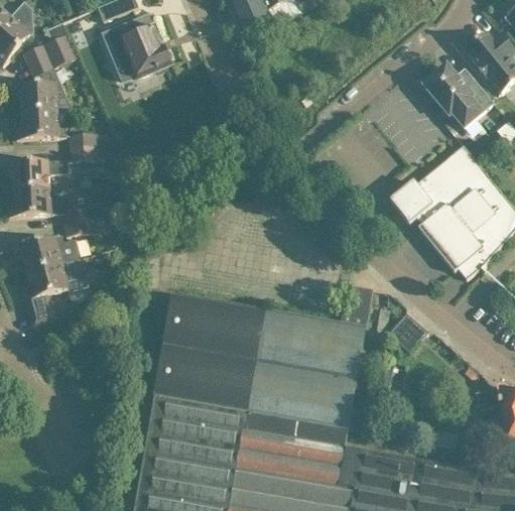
[(7,18),(0,25),(0,64),(1,65),(32,30),(31,7),(23,0),(7,18)]
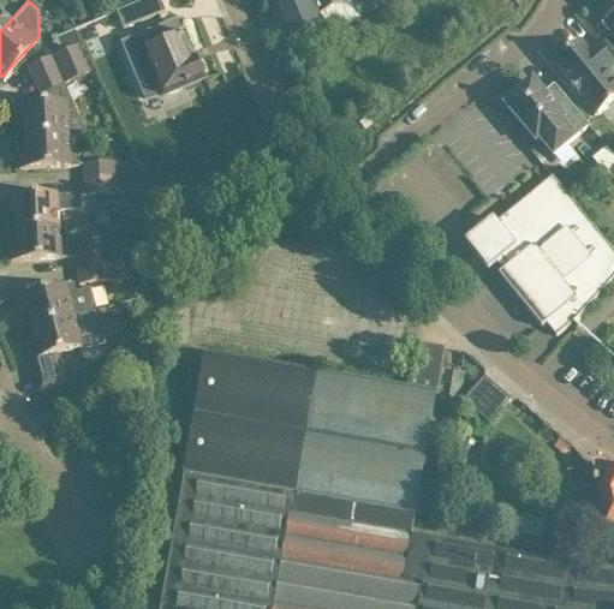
[(138,0),(117,10),(124,28),(166,10),(161,0),(138,0)]
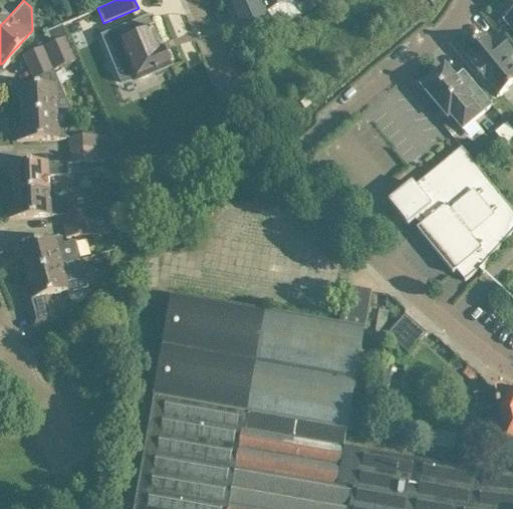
[(226,0),(232,15),(265,0),(295,0),(300,10),(319,1),(320,0),(226,0)]
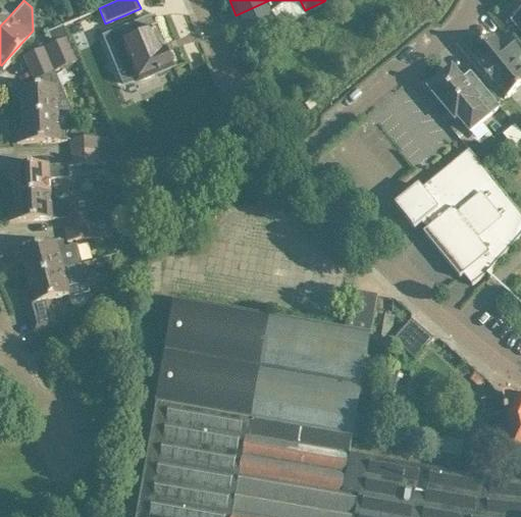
[(269,0),(236,15),(244,32),(272,18),(269,10),(292,0),(269,0)]
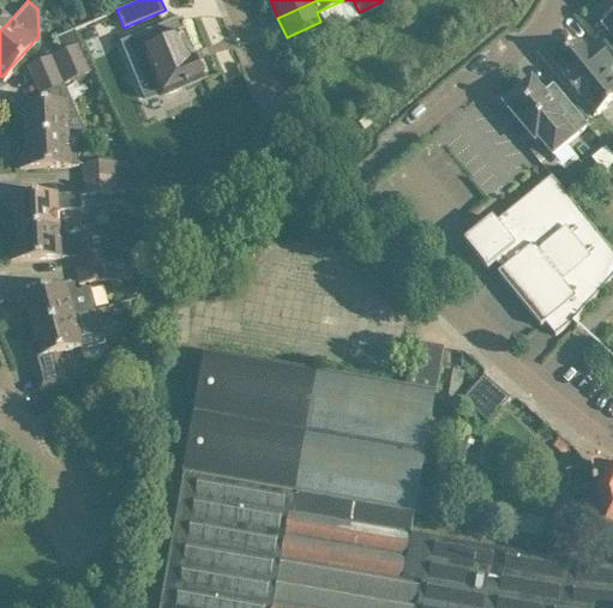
[(612,8),(601,19),(612,34),(612,41),(612,42),(612,8)]
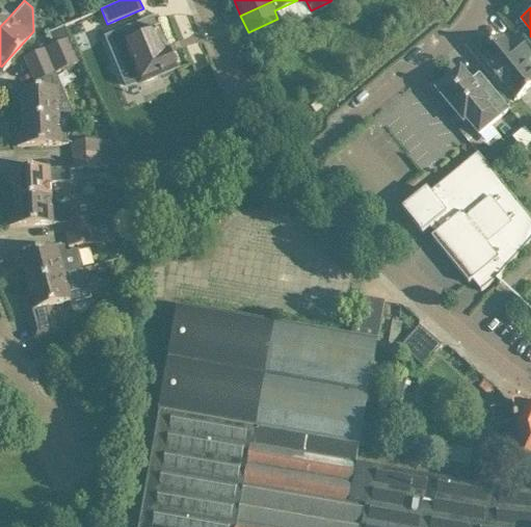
[(116,30),(104,35),(125,82),(139,76),(141,81),(178,66),(176,60),(177,56),(175,52),(171,50),(169,47),(165,48),(156,26),(155,26),(151,16),(132,24),(116,30)]
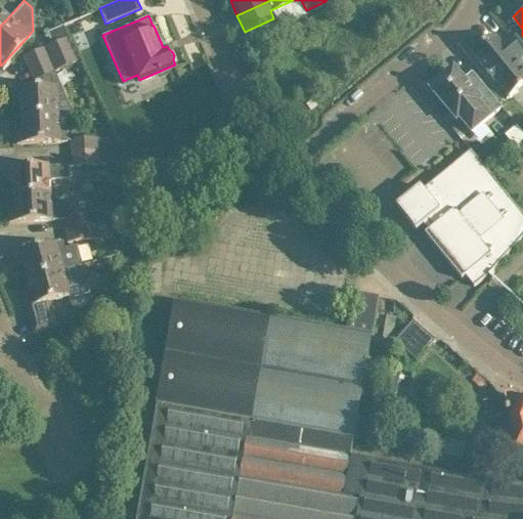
[(499,85),(500,84),(509,93),(522,81),(522,50),(510,34),(500,42),(492,33),(472,49),(486,67),(485,68),(499,85)]
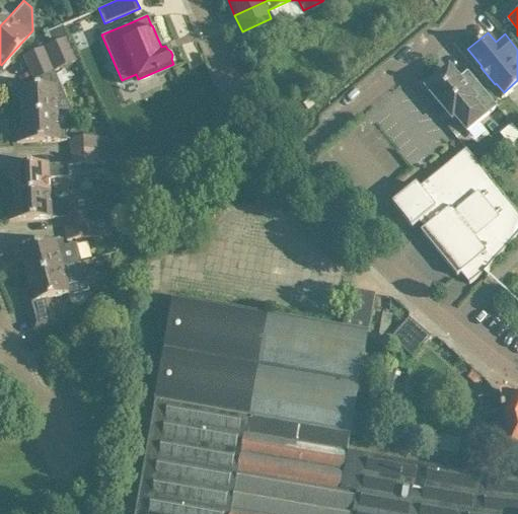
[(43,47),(48,57),(71,47),(66,35),(43,47)]
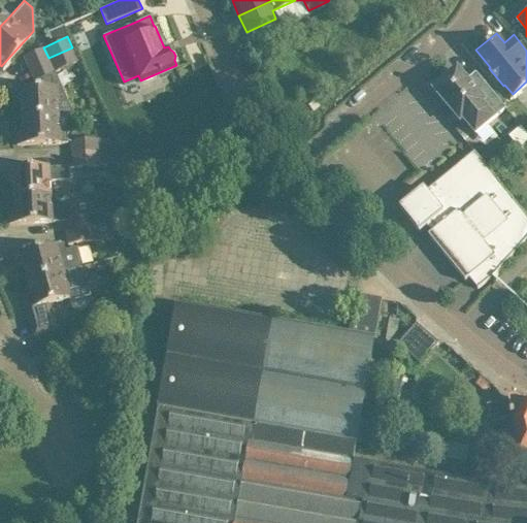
[(72,47),(48,58),(55,70),(77,59),(72,47)]
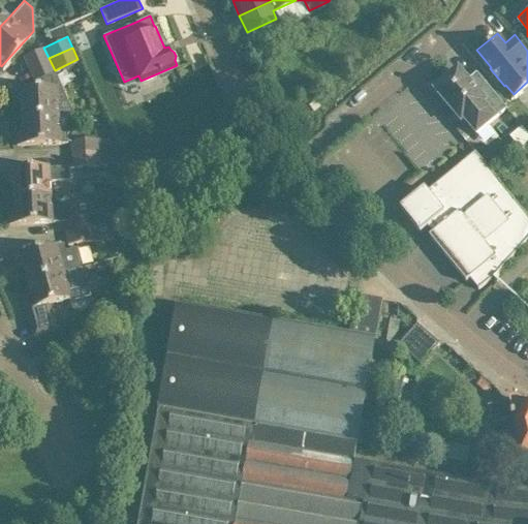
[(463,115),(475,130),(505,104),(475,68),(466,76),(457,66),(433,86),(460,118),(463,115)]
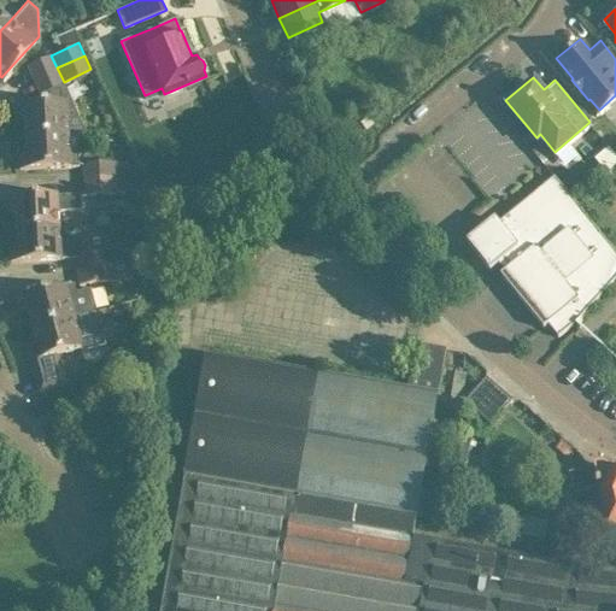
[(39,99),(15,100),(16,115),(24,115),(25,133),(66,130),(77,130),(86,130),(71,98),(66,98),(60,83),(39,93),(40,99),(39,99)]
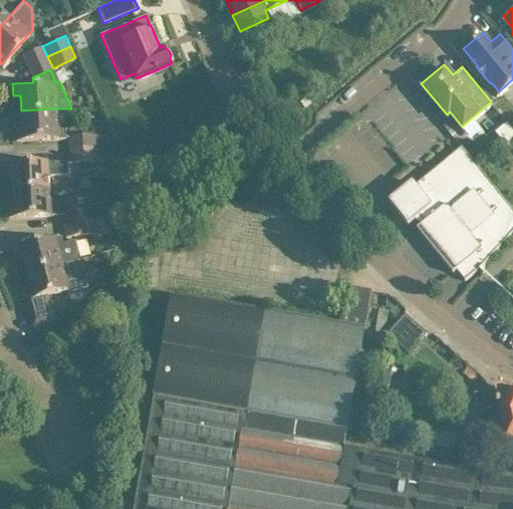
[(22,125),(14,125),(15,138),(66,136),(64,108),(55,108),(21,110),(22,125)]
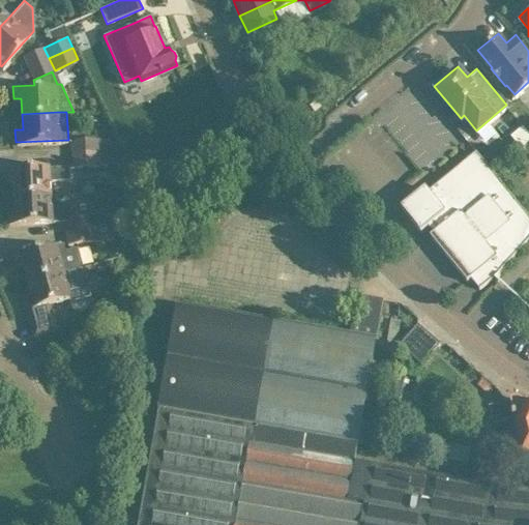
[(97,138),(71,139),(72,152),(98,151),(97,138)]
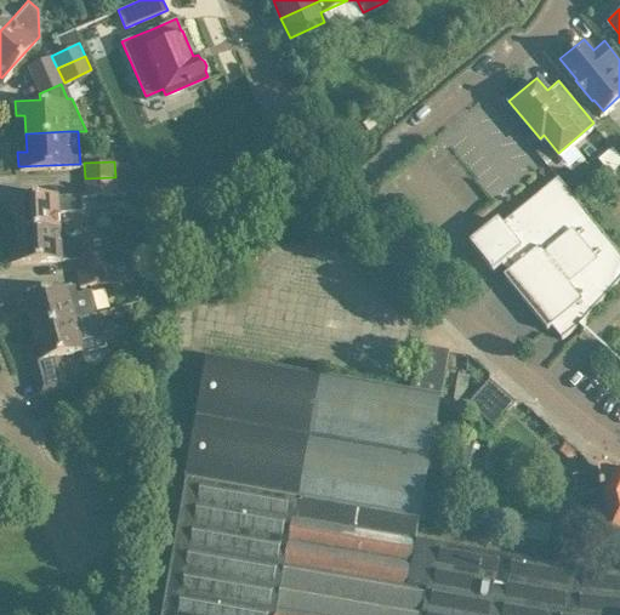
[(619,250),(557,174),(501,220),(498,216),(468,239),(491,268),(505,257),(511,265),(502,272),(546,325),(555,318),(563,329),(559,332),(561,335),(578,322),(619,274),(619,250)]
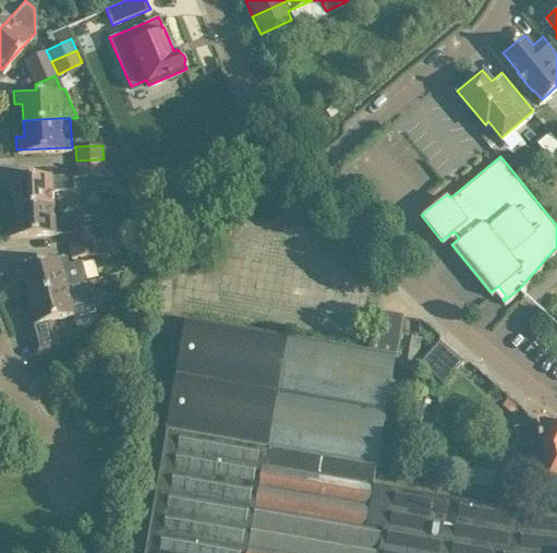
[(104,159),(76,160),(76,173),(104,171),(104,170),(132,168),(128,158),(104,159)]
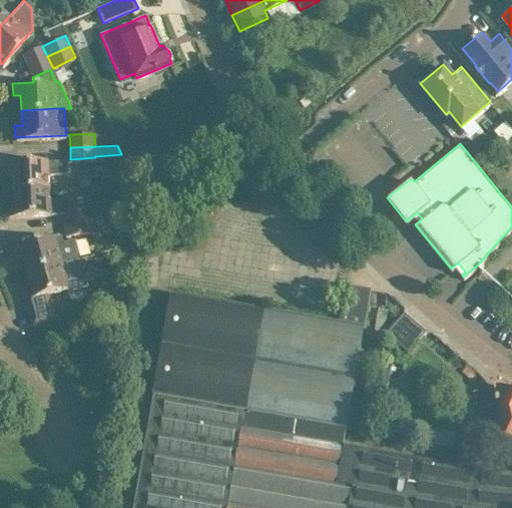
[(47,158),(5,160),(6,172),(12,172),(13,187),(48,184),(47,172),(67,170),(67,157),(47,158)]
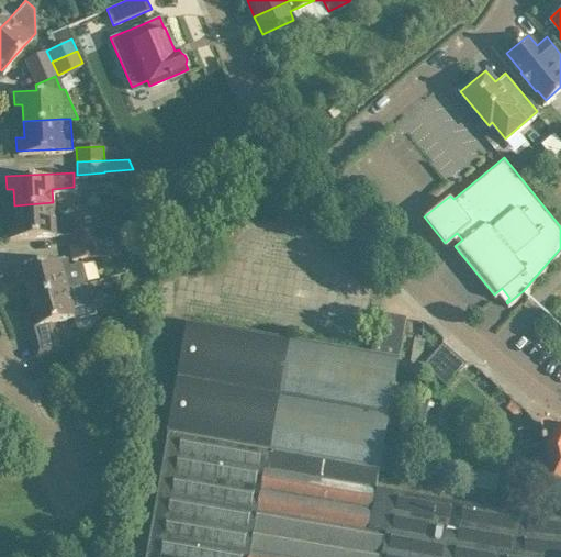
[(15,221),(8,222),(9,235),(30,234),(55,232),(68,231),(70,243),(107,237),(120,235),(119,229),(104,224),(96,225),(79,226),(78,213),(68,213),(66,216),(54,216),(53,202),(14,205),(15,221)]
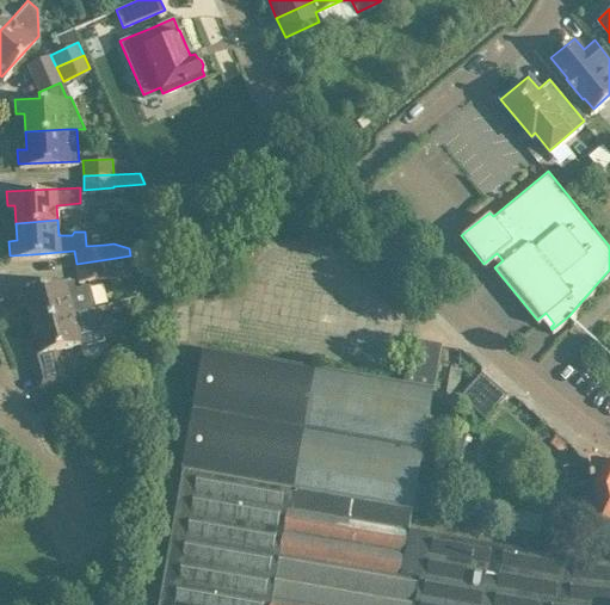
[(116,258),(76,264),(79,278),(108,275),(108,273),(118,271),(116,258)]
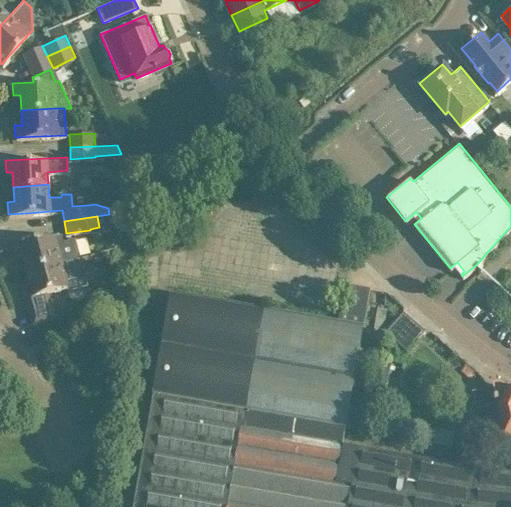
[(52,233),(12,244),(16,255),(22,253),(28,274),(61,265),(59,260),(80,254),(75,236),(63,239),(61,232),(53,234),(52,233)]
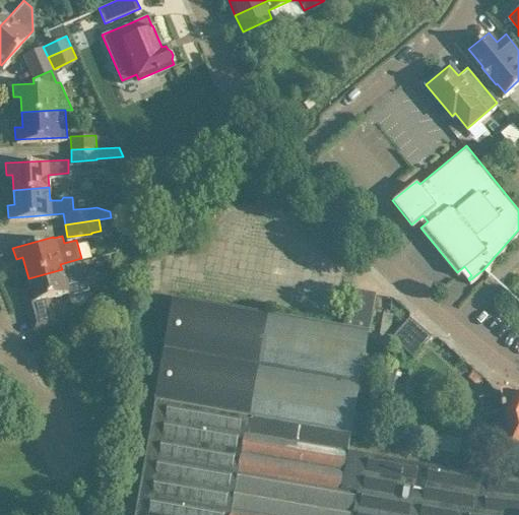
[(30,287),(23,288),(30,313),(34,325),(60,319),(59,318),(56,306),(52,307),(49,295),(67,290),(68,294),(89,288),(86,276),(81,258),(60,264),(62,269),(28,278),(30,287)]
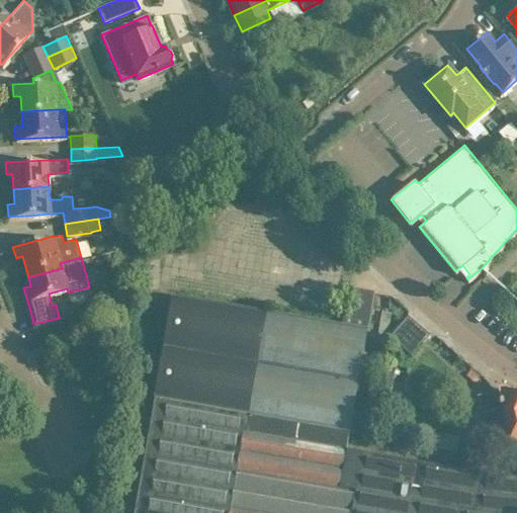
[(154,397),(133,512),(516,512),(516,474),(481,471),(348,447),(370,310),(373,290),(348,286),(345,307),(342,324),(172,294),(154,397)]
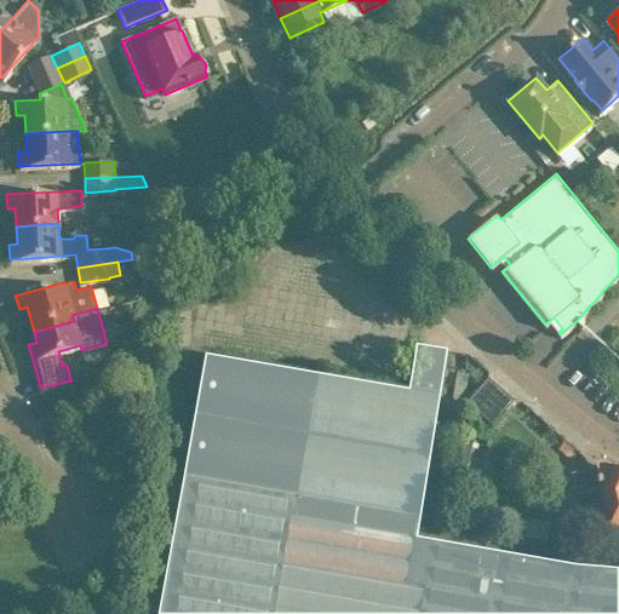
[(488,376),(473,394),(466,401),(493,424),(515,399),(488,376)]
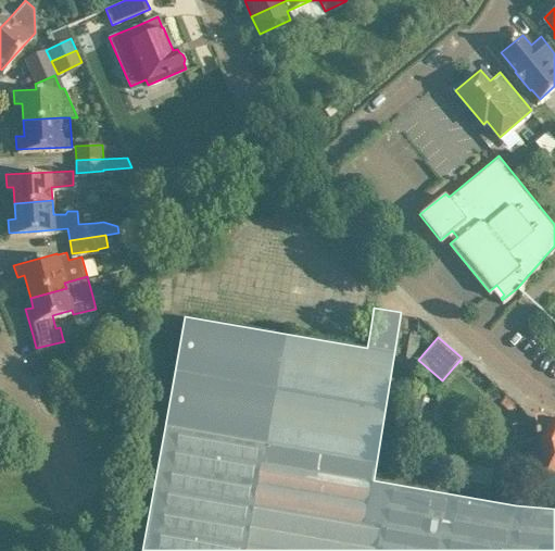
[(418,390),(408,423),(417,425),(427,393),(418,390)]
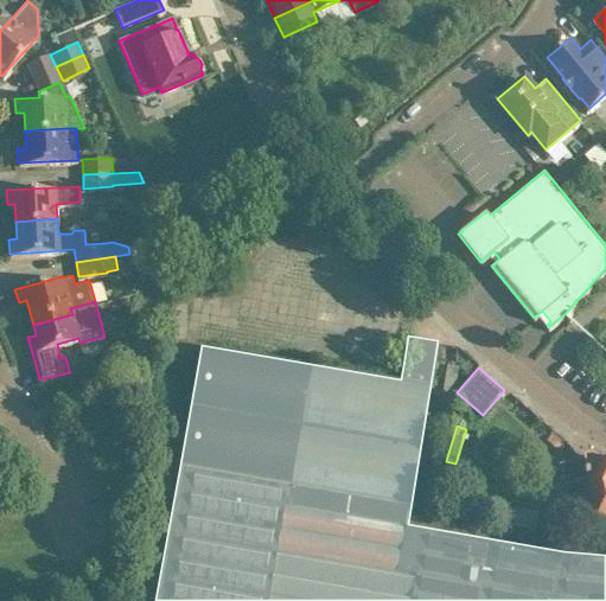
[(598,512),(605,510),(605,459),(592,452),(559,461),(565,483),(587,477),(598,512)]
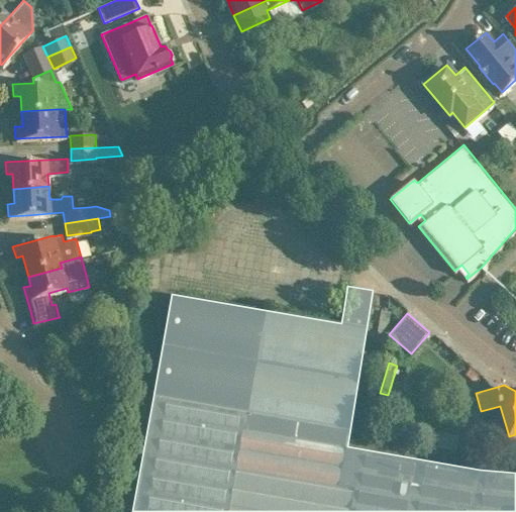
[(378,399),(378,415),(387,415),(387,399),(378,399)]
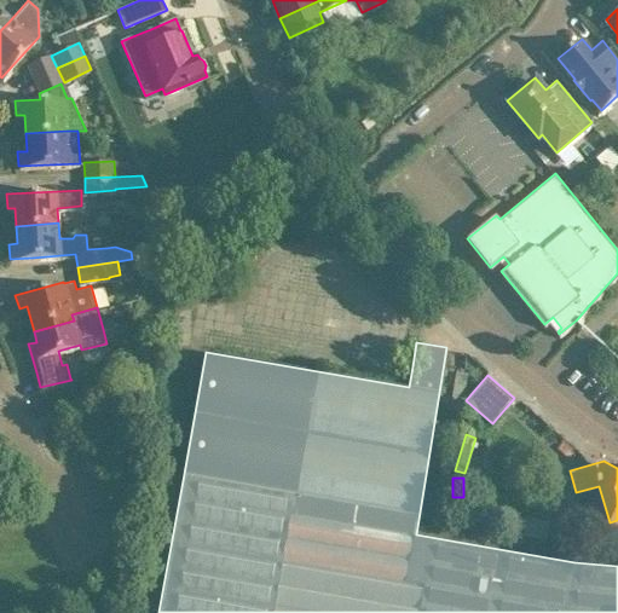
[(460,505),(457,522),(474,526),(477,509),(460,505)]
